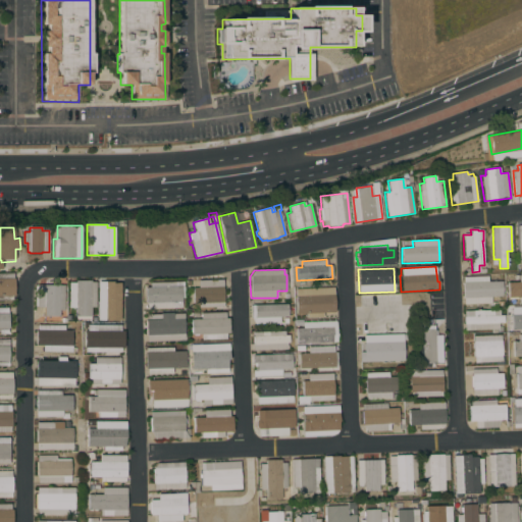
[(0,273),(13,273),(13,278),(14,278),(14,296),(12,296),(12,301),(0,301),(0,273)]
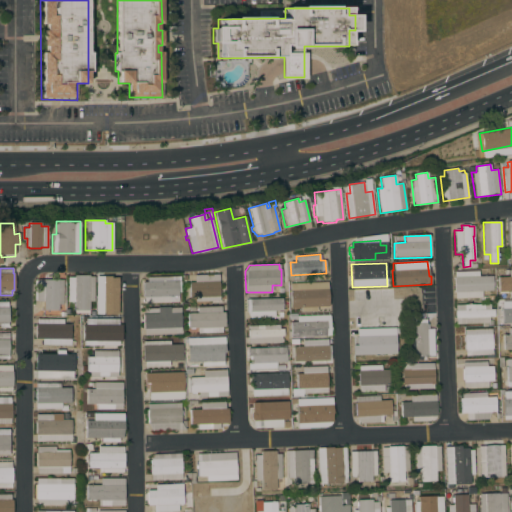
[(511,297),(509,298),(509,291),(507,291),(507,293),(498,294),(498,277),(509,277),(509,274),(505,275),(505,270),(511,269),(511,297)]
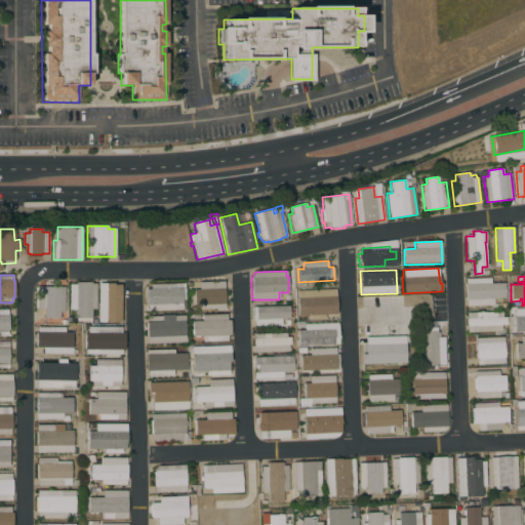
[(467,307),(467,298),(465,298),(465,286),(466,286),(466,279),(491,278),(491,284),(505,283),(506,298),(494,298),(494,306),(467,307)]
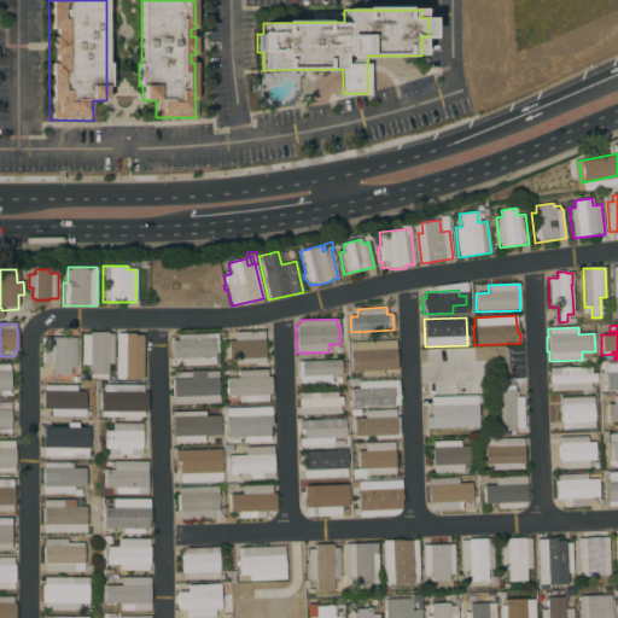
[(263,331),(263,342),(266,342),(266,355),(264,355),(264,363),(235,365),(234,360),(228,360),(228,342),(234,340),(234,332),(263,331)]
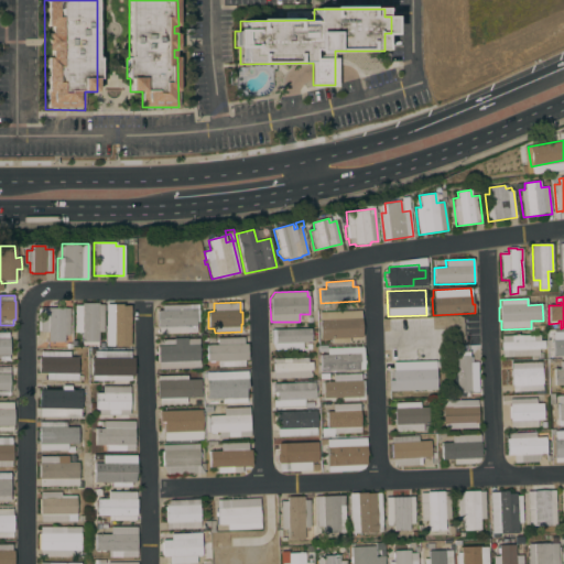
[(104,332),(98,332),(98,343),(82,343),(82,333),(74,333),(74,306),(82,305),(82,303),(97,303),(97,304),(104,304),(104,332)]
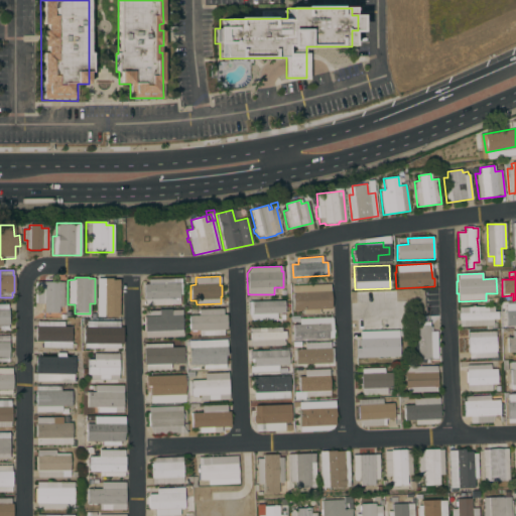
[(118,295),(113,295),(113,314),(106,314),(106,306),(104,306),(104,309),(99,309),(99,282),(105,282),(105,278),(113,278),(113,279),(118,279),(118,295)]
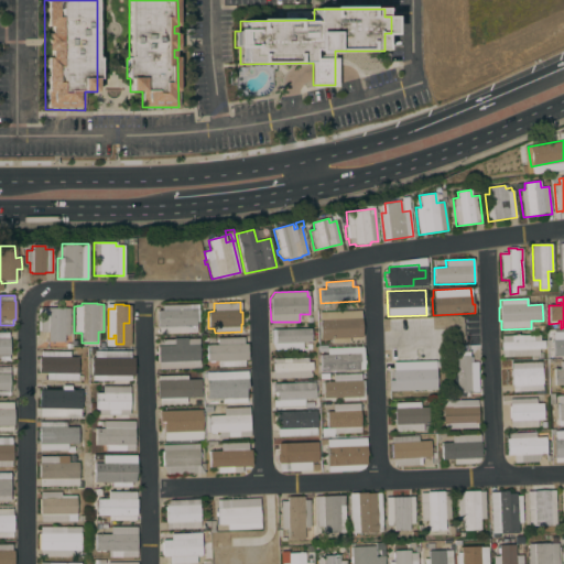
[(158,334),(158,327),(158,325),(155,325),(155,313),(156,313),(156,311),(162,311),(162,305),(188,305),(188,310),(196,310),(196,326),(186,326),(186,334),(158,334)]
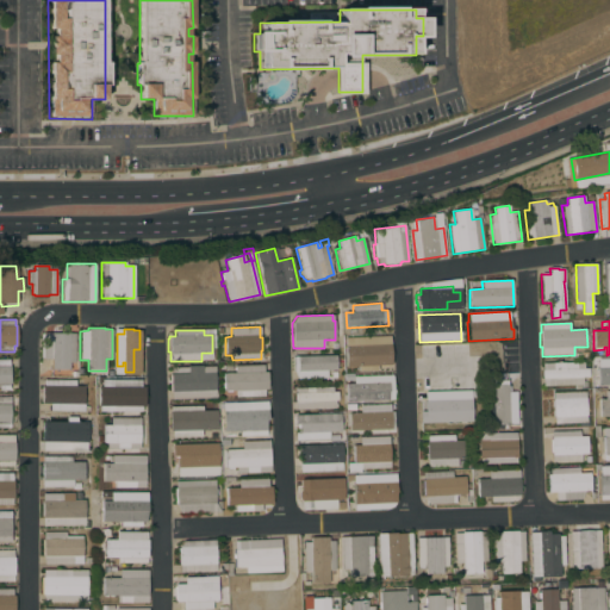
[(43,334),(75,334),(75,362),(69,362),(69,369),(51,369),(51,360),(43,360),(43,334)]
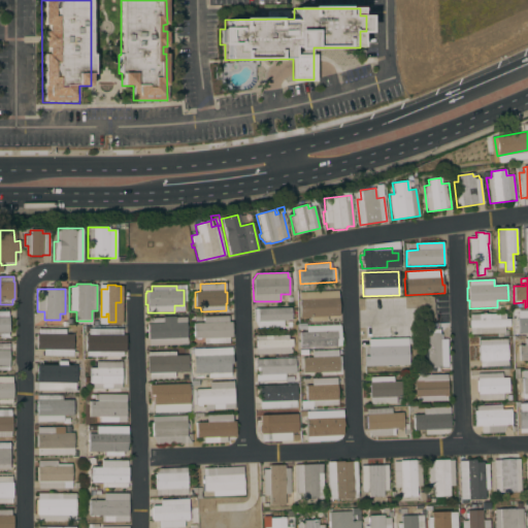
[(337,291),(338,316),(326,317),(327,321),(309,322),(309,317),(299,318),(298,293),(337,291)]
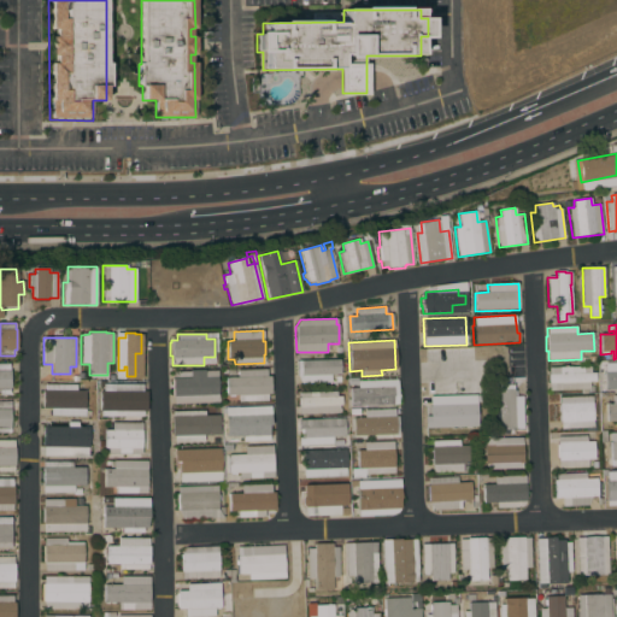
[(297,375),(297,362),(340,359),(340,375),(330,375),(330,383),(300,385),(297,375)]
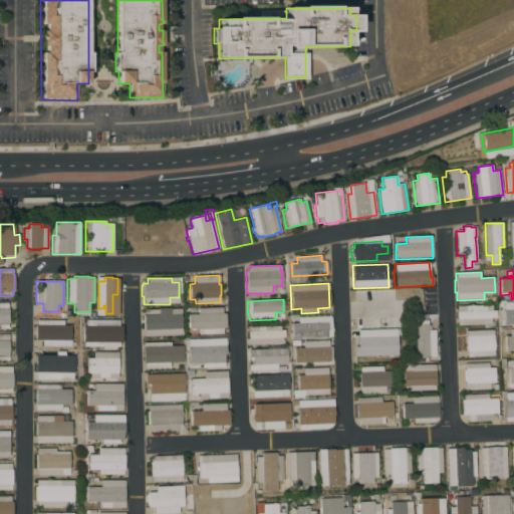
[(0,303),(7,303),(7,308),(8,308),(8,324),(8,329),(0,329),(0,303)]
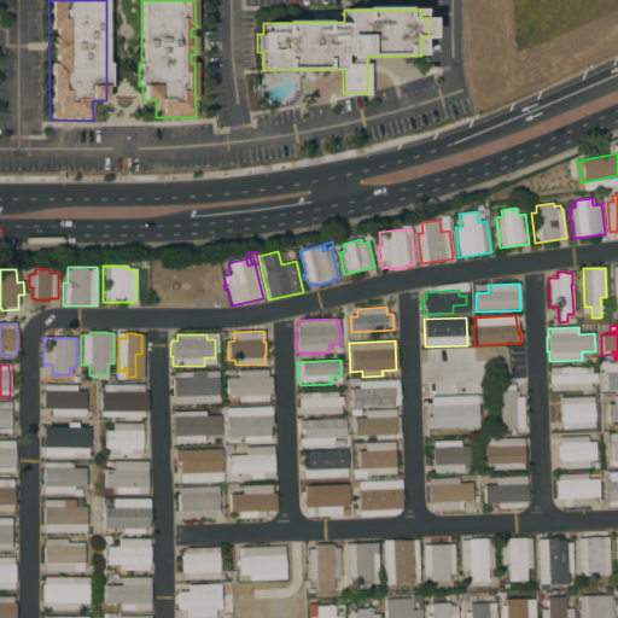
[(549,368),(592,367),(592,373),(596,373),(596,383),(590,383),(590,386),(595,386),(595,392),(590,392),(590,390),(589,390),(589,394),(583,394),(583,390),(551,391),(549,368)]
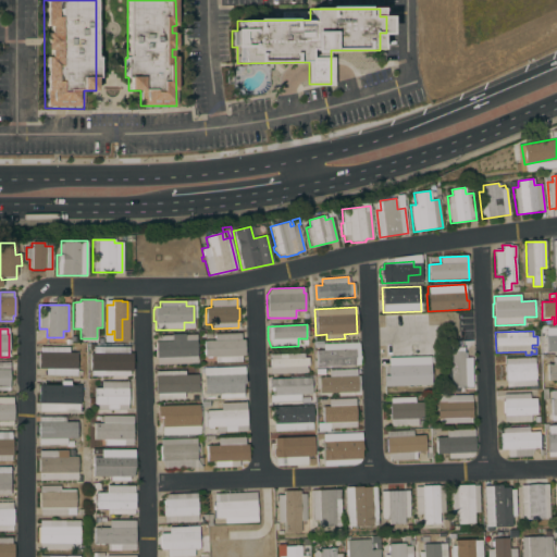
[(203,341),(213,341),(213,334),(240,333),(240,339),(244,339),(245,339),(245,355),(244,355),(244,356),(242,356),(242,361),(214,362),(214,357),(203,357),(203,341)]
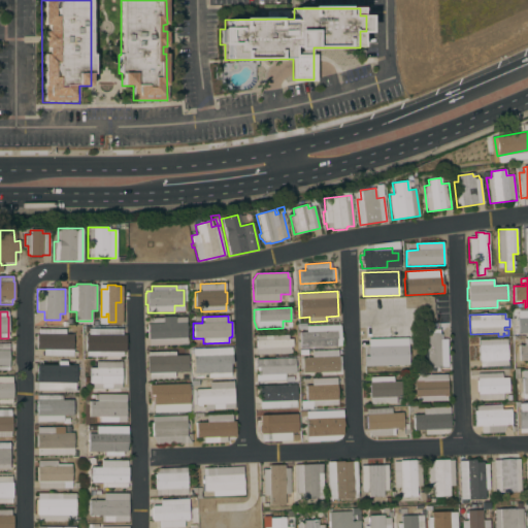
[(149,347),(147,338),(146,338),(146,325),(147,325),(147,319),(162,318),(162,317),(174,317),(174,318),(186,317),(187,344),(149,347)]
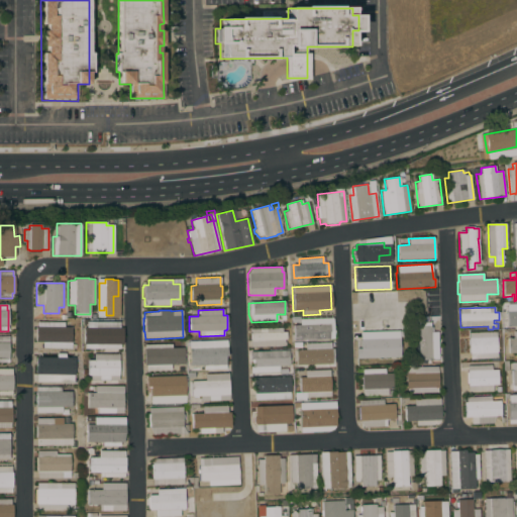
[(516,319),(506,319),(505,312),(516,311),(516,319)]
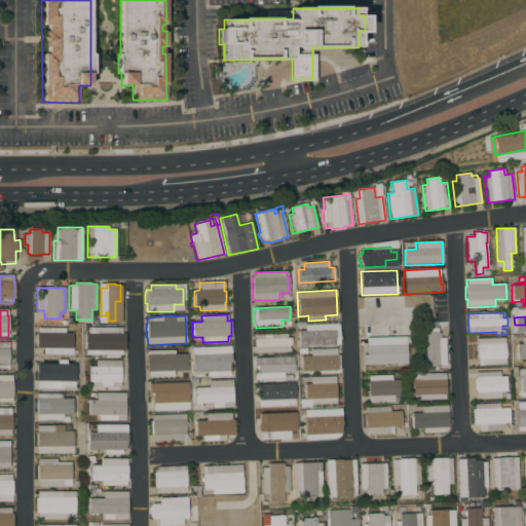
[(339,324),(339,345),(298,346),(298,331),(304,331),(304,325),(339,324)]
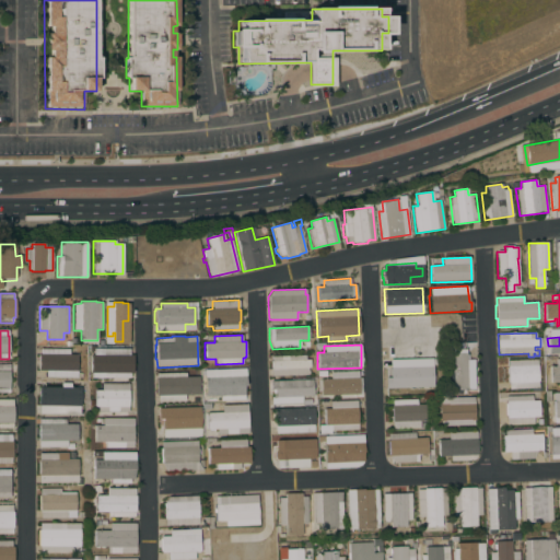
[(91,377),(91,373),(90,373),(90,354),(93,354),(93,351),(90,351),(90,346),(98,346),(98,349),(129,349),(129,354),(132,356),(132,358),(133,358),(133,370),(132,370),(132,373),(130,373),(130,377),(91,377)]
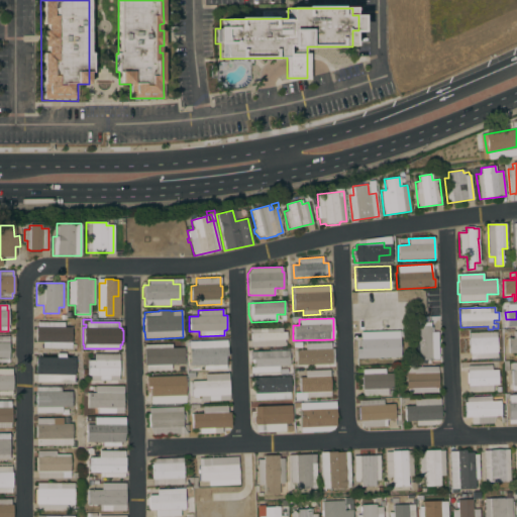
[(42,342),(35,342),(35,340),(34,340),(34,328),(35,328),(35,327),(36,327),(36,322),(64,322),(64,325),(72,325),(71,344),(76,344),(76,348),(42,348),(42,342)]
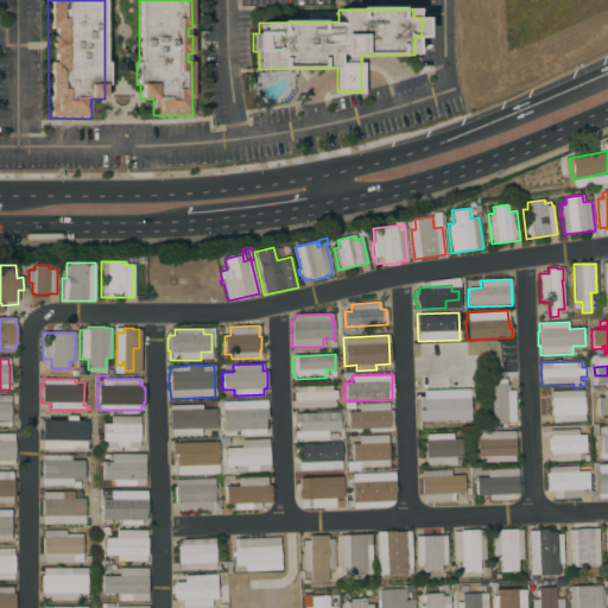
[(515,423),(493,423),(491,379),(506,379),(506,391),(514,391),(515,423)]
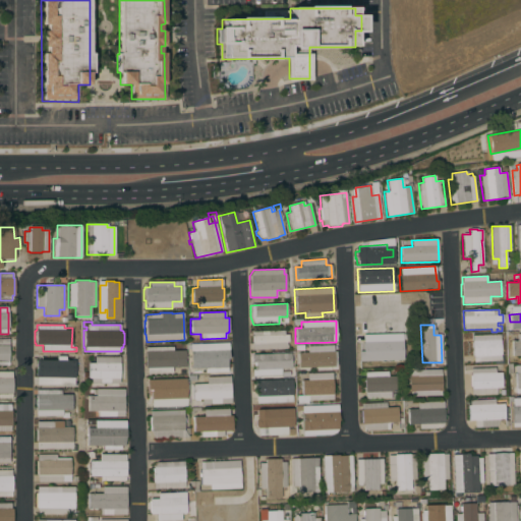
[(252,332),(284,330),(284,335),(288,335),(288,342),(286,342),(287,349),(252,350),(252,332)]
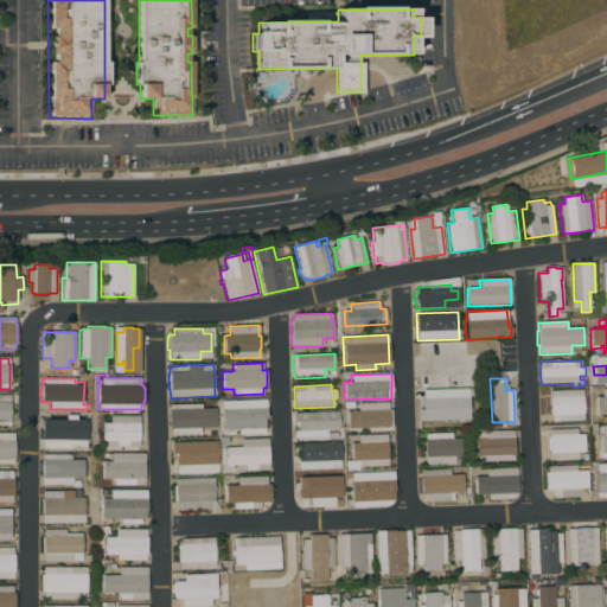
[(606,388),(606,419),(606,420),(606,414),(596,414),(596,397),(602,397),(602,389),(606,388)]
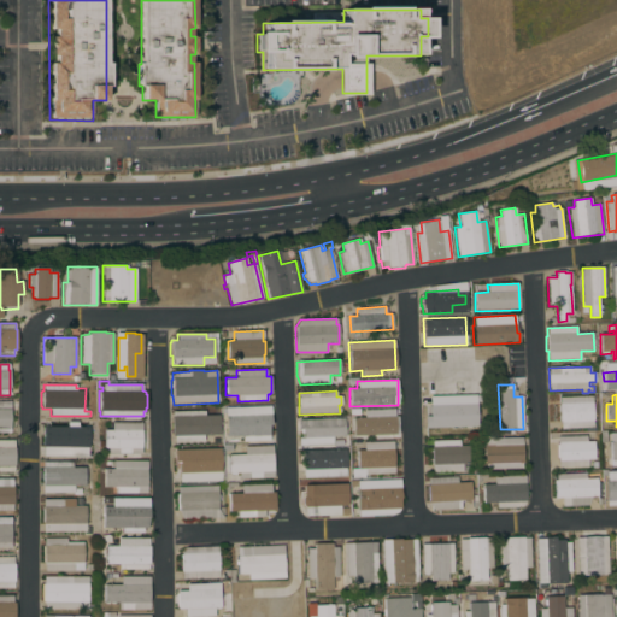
[(427,428),(476,427),(475,395),(427,397),(427,428)]
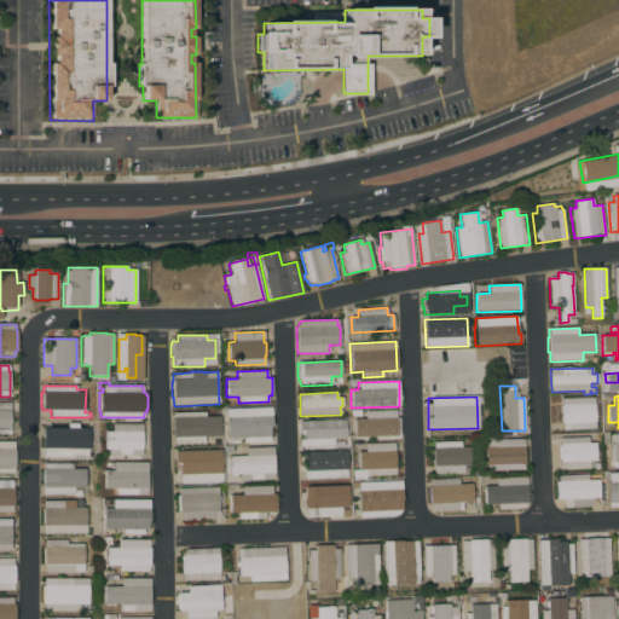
[(594,397),(595,428),(593,429),(594,432),(588,432),(588,429),(562,431),(562,423),(561,423),(561,405),(561,399),(594,397)]
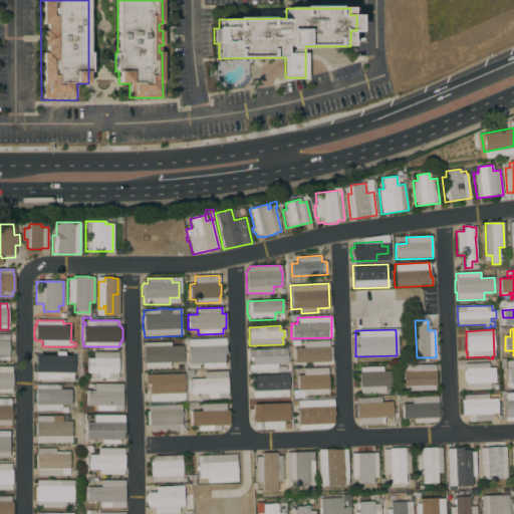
[(8,360),(0,360),(0,334),(8,334),(8,360)]
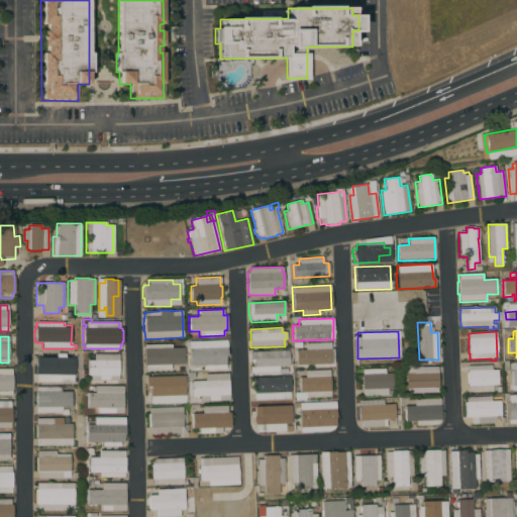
[(226,340),(227,355),(225,355),(225,369),(203,370),(203,366),(189,366),(188,341),(226,340)]
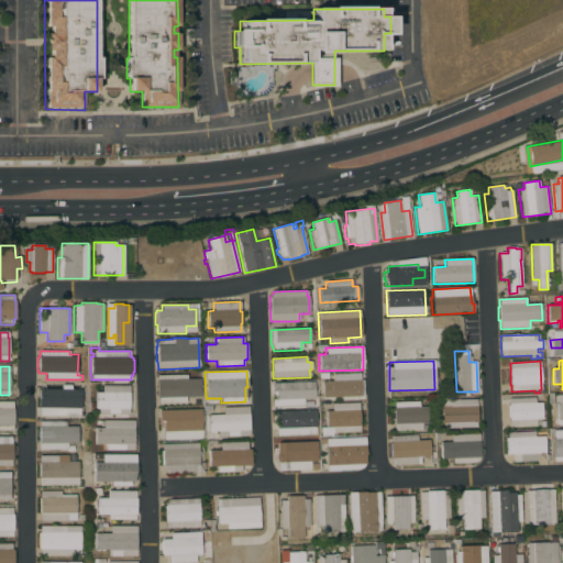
[(360,379),(363,379),(363,396),(322,397),(321,382),(332,381),(332,376),(327,376),(327,373),(332,372),(332,374),(360,373),(360,379)]
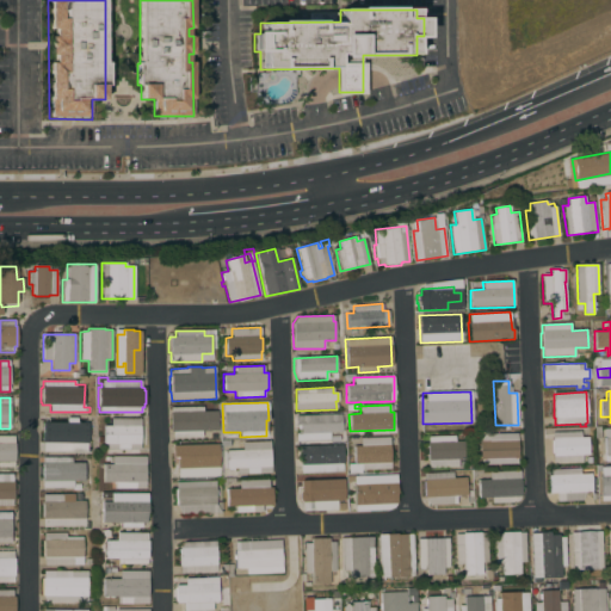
[(203,407),(203,411),(217,411),(217,431),(202,431),(202,438),(173,438),(173,432),(170,432),(170,412),(171,412),(171,407),(203,407)]
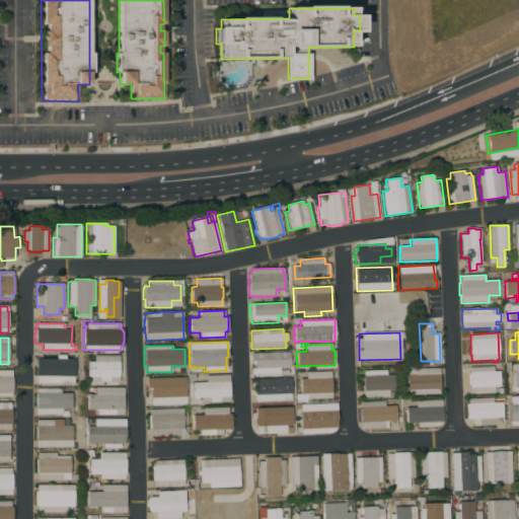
[(289,352),(290,367),(280,367),(280,373),(251,374),(250,353),(289,352)]
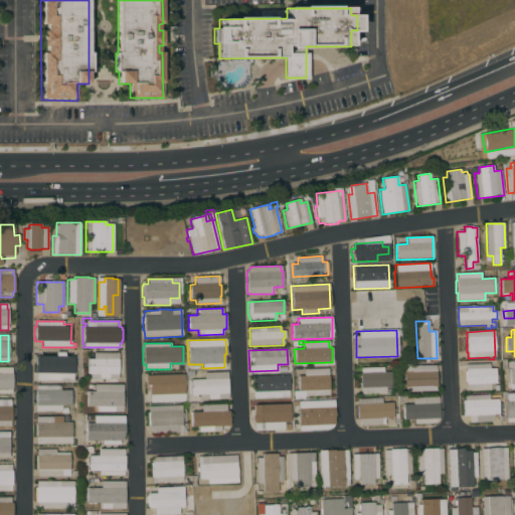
[(90,379),(90,374),(88,374),(88,359),(93,359),(93,353),(118,353),(118,360),(119,360),(119,372),(118,372),(118,379),(90,379)]
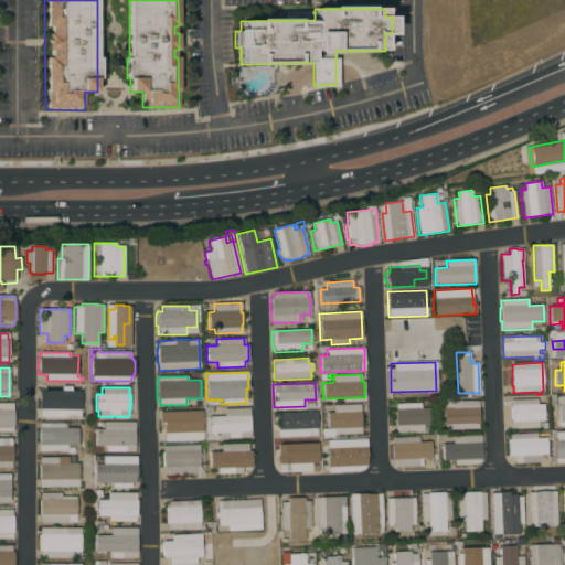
[(82,391),(81,417),(40,416),(40,408),(38,408),(39,395),(40,395),(40,390),(82,391)]
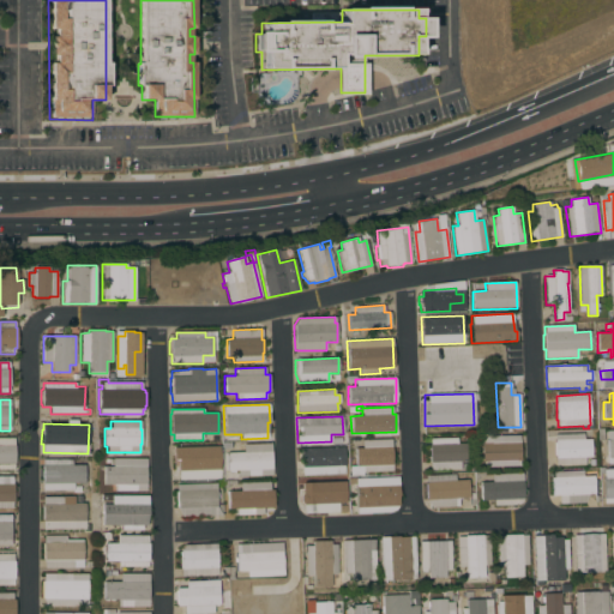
[(583,433),(583,439),(590,439),(591,457),(585,457),(585,464),(555,465),(555,456),(554,456),(553,443),(555,443),(554,434),(583,433)]
